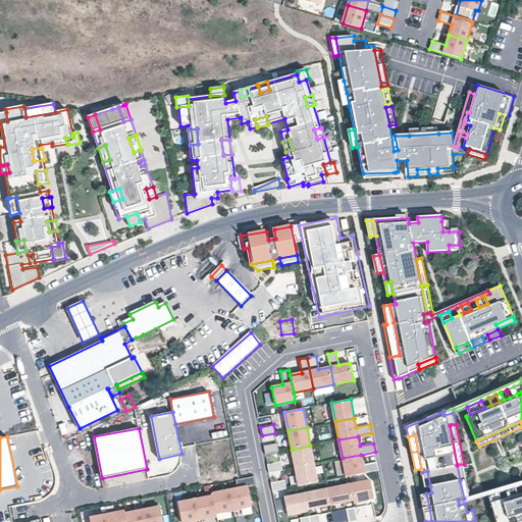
[(264,446),(265,455),(279,452),(277,444),(264,446)]
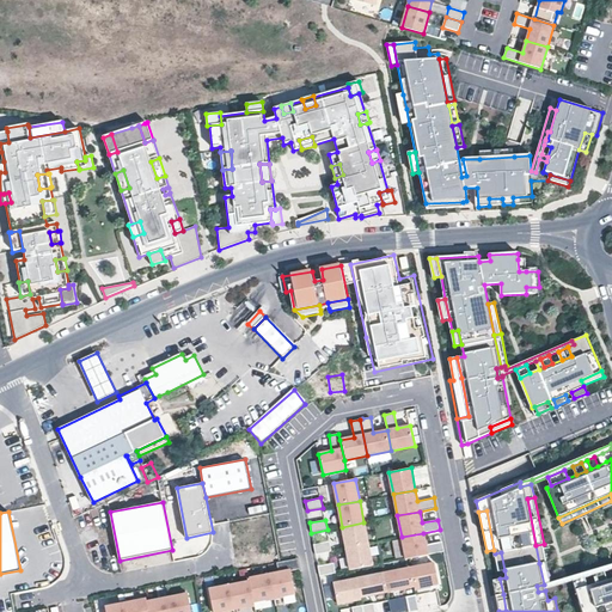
[(363,522),(342,527),(346,542),(347,549),(350,548),(368,544),(363,522)]
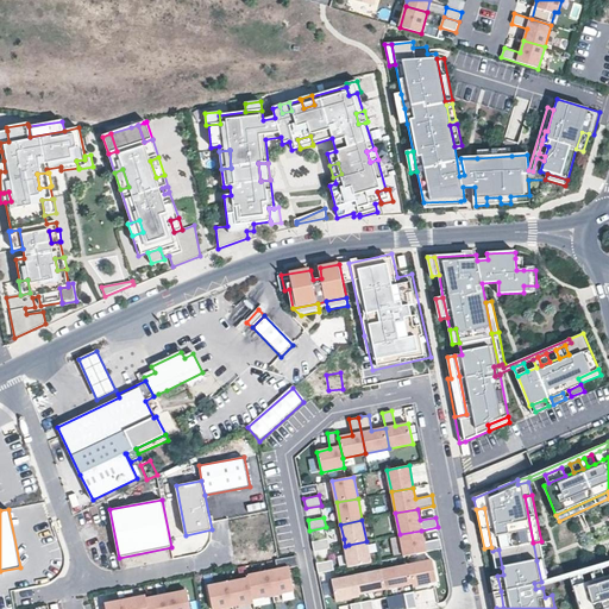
[(421,531),(400,534),(405,557),(443,548),(440,539),(424,542),(421,531)]
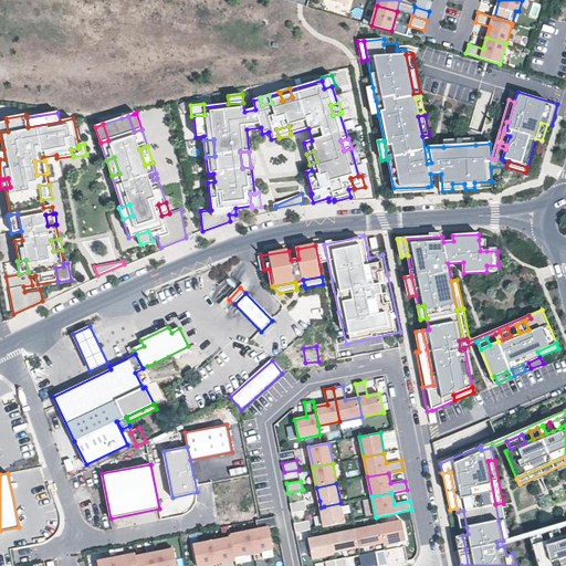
[(290,503),(292,513),(306,510),(305,501),(290,503)]
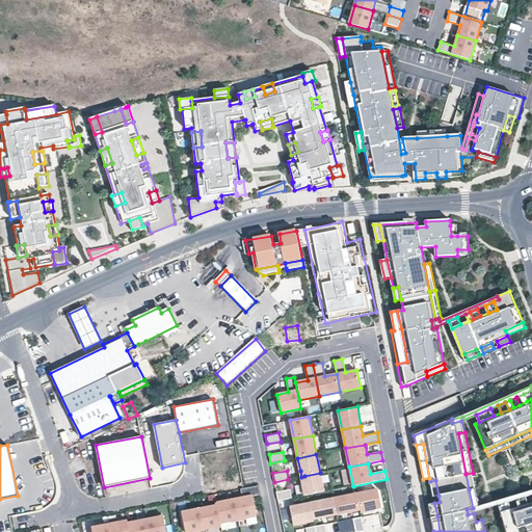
[(304,476),(301,477),(304,496),(323,491),(320,473),(304,476)]
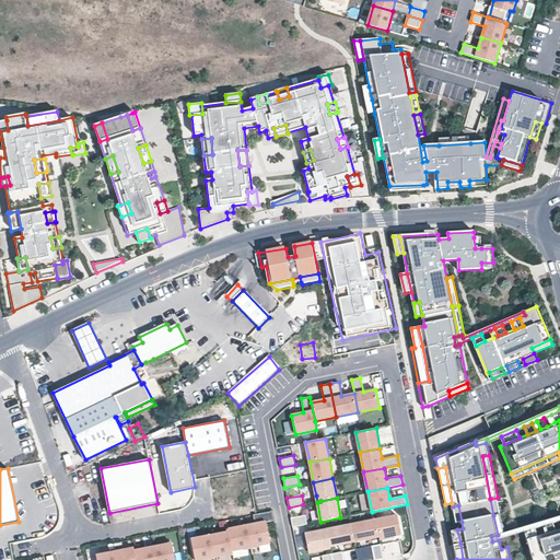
[(462,522),(458,505),(453,506),(452,508),(455,523),(462,522)]
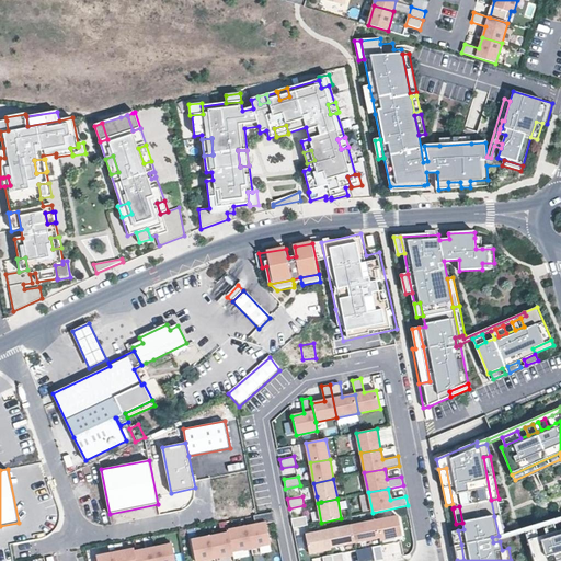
[(505,534),(502,515),(494,516),(499,536),(505,534)]
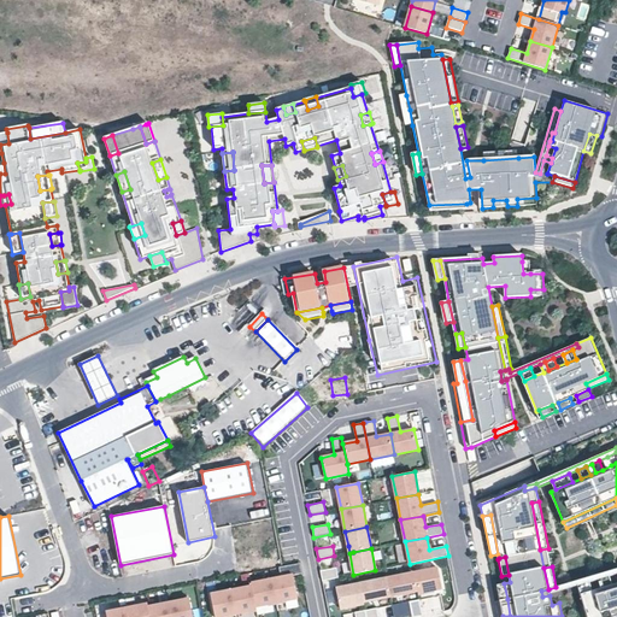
[(321,571),(323,581),(339,577),(336,568),(321,571)]
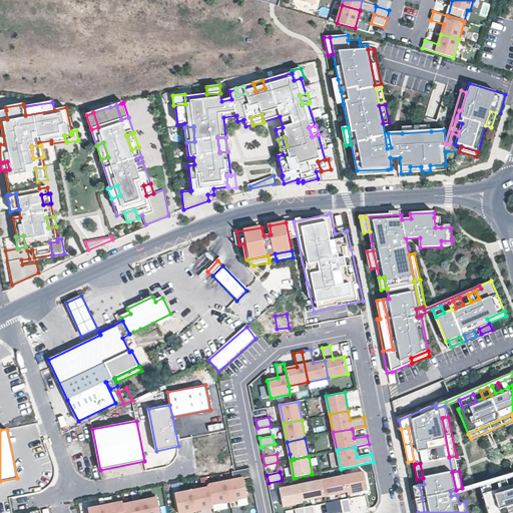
[(364,472),(345,476),(348,491),(348,493),(368,489),(364,472)]
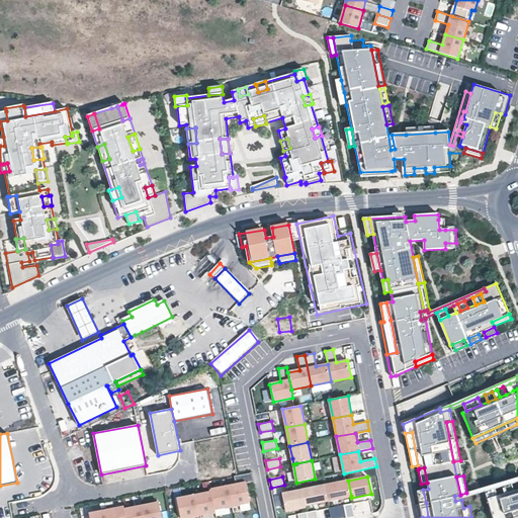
[(517,477),(484,488),(466,493),(460,495),(454,496),(455,501),(461,500),(461,498),(486,491),(495,488),(502,486),(511,483),(517,481),(517,477)]
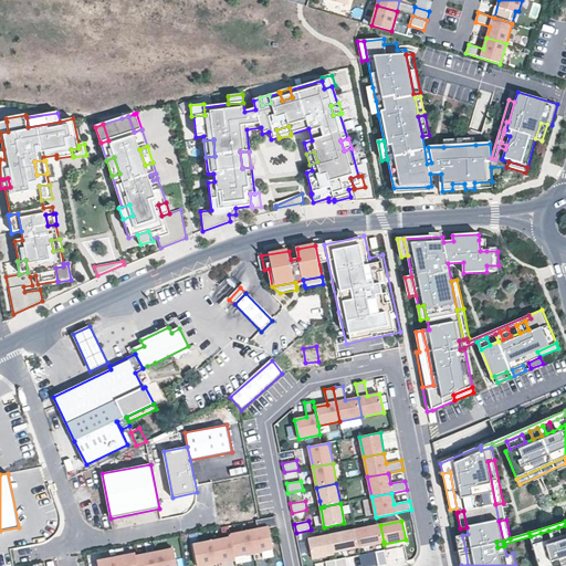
[(269,525),(250,530),(253,551),(273,547),(269,525)]
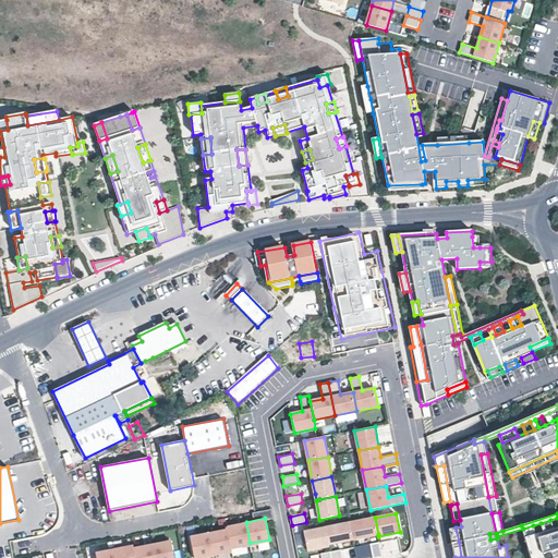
[(352,534),(353,540),(378,534),(375,518),(350,522),(352,534)]
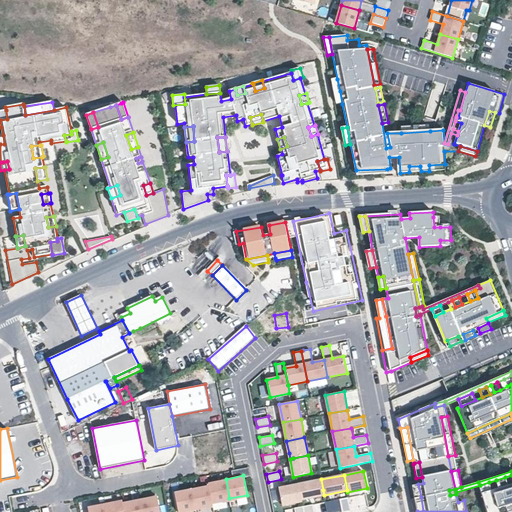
[(499,488),(507,485),(505,477),(496,480),(499,488)]
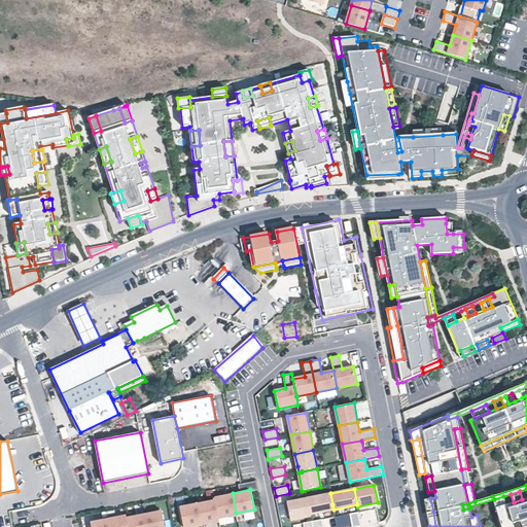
[(215,499),(218,517),(236,513),(233,493),(214,496),(215,499)]
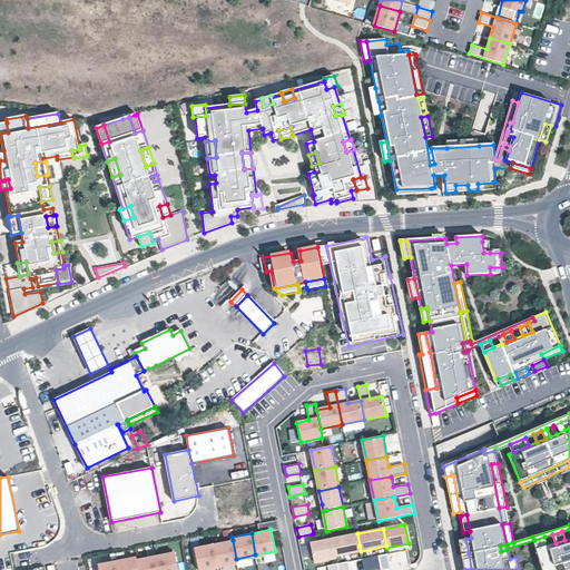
[(333,539),(336,556),(361,551),(360,546),(357,533),(333,539)]
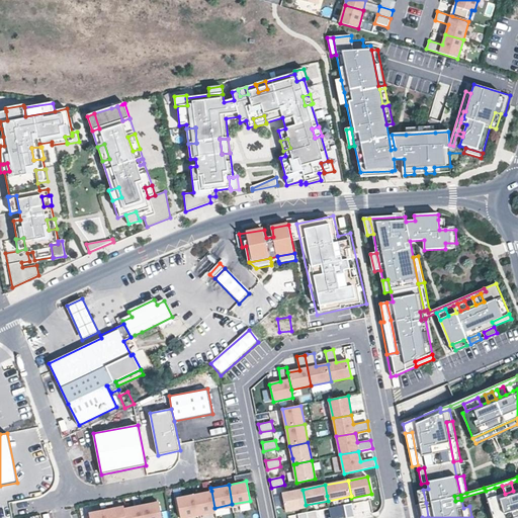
[(488,499),(497,496),(495,488),(486,491),(488,499)]
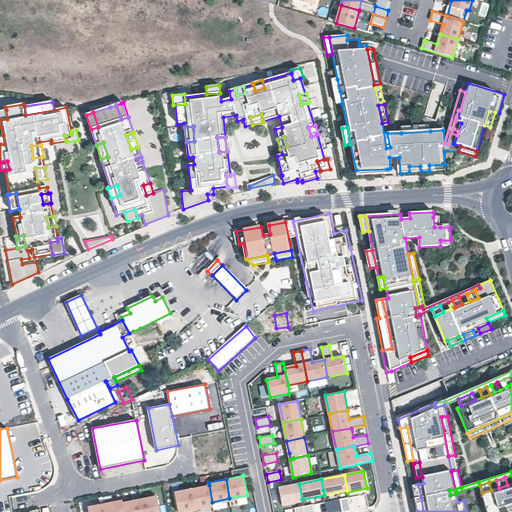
[(511,483),(507,485),(499,488),(482,493),(487,511),(508,511),(511,511),(511,483)]
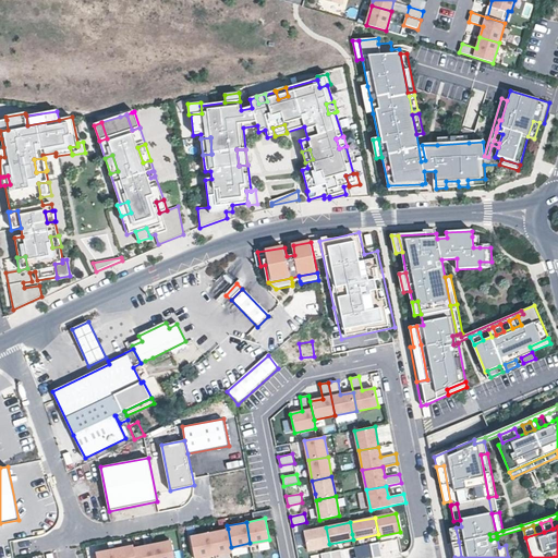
[(307,550),(329,546),(329,544),(326,528),(304,532),(307,550)]
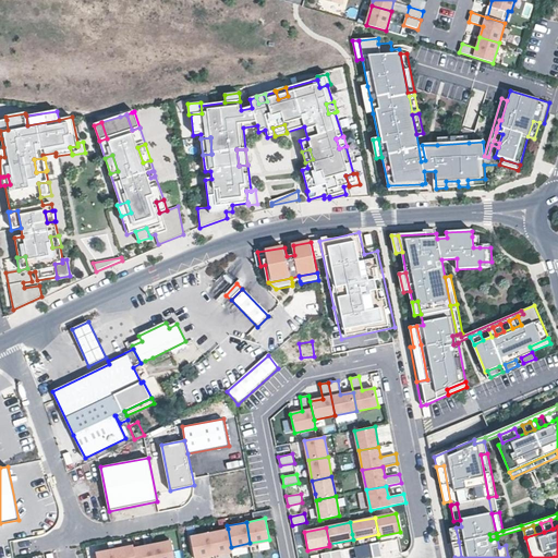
[(459,542),(456,528),(449,530),(452,543),(448,544),(450,557),(455,557),(461,557),(459,542)]
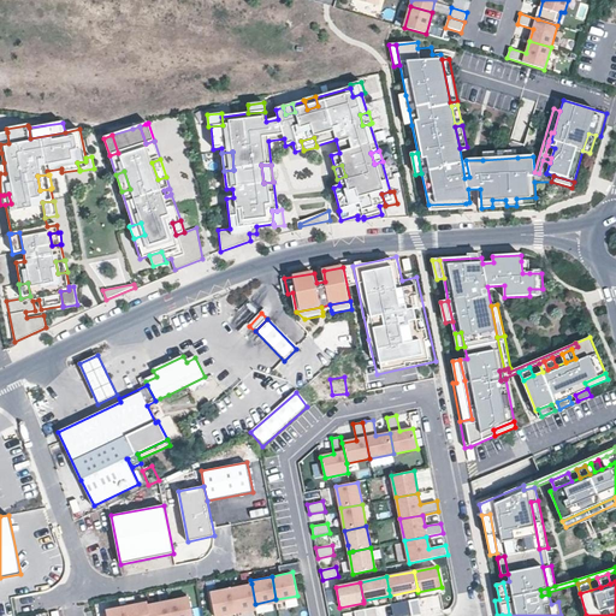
[(252,584),(231,587),(236,611),(256,606),(255,604),(252,584)]
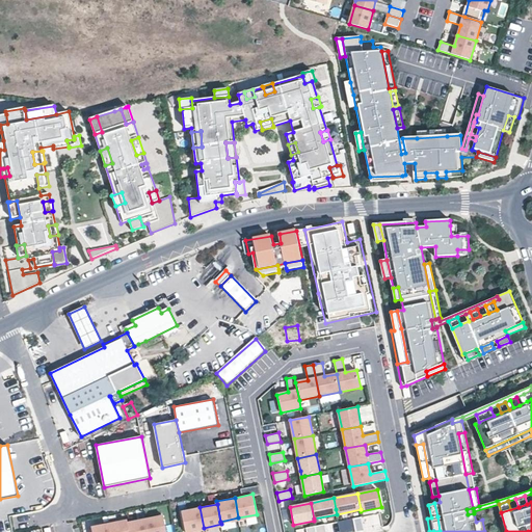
[(200,507),(181,511),(185,531),(204,528),(200,507)]
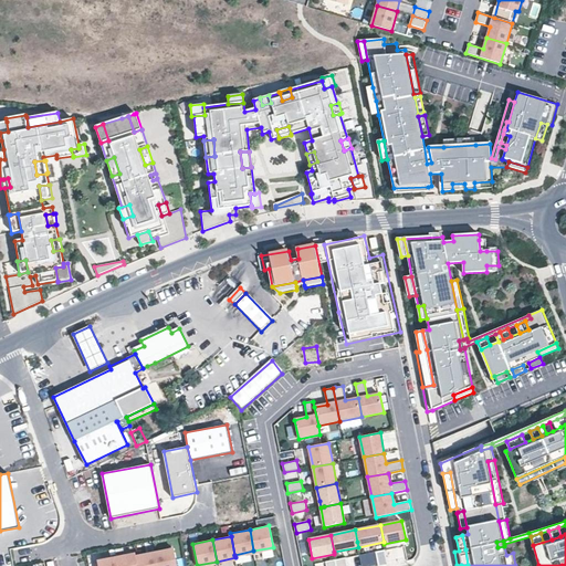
[(155,552),(157,565),(177,565),(174,547),(155,552)]
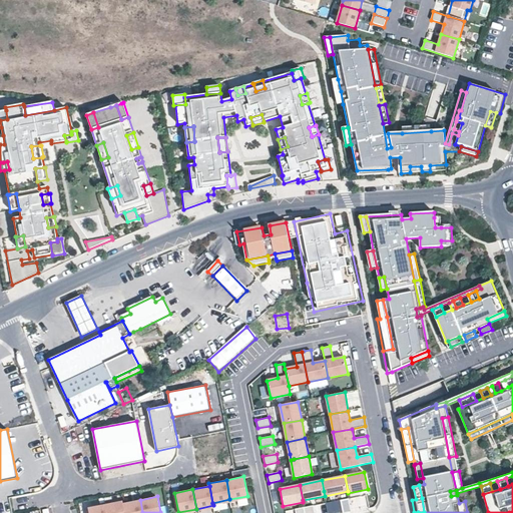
[(345,512),(352,512),(349,498),(341,500),(343,512),(345,512)]
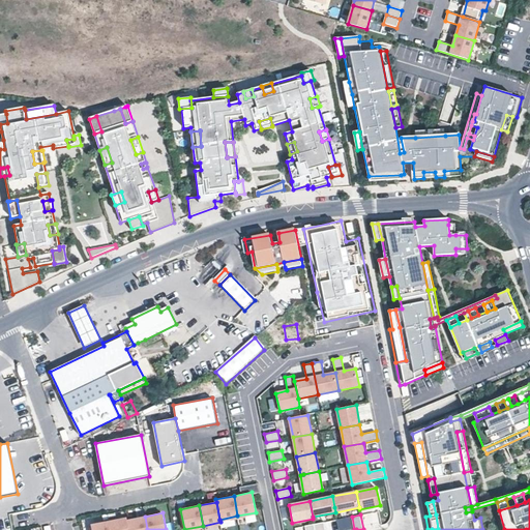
[(147,529),(145,517),(127,520),(128,529),(147,529)]
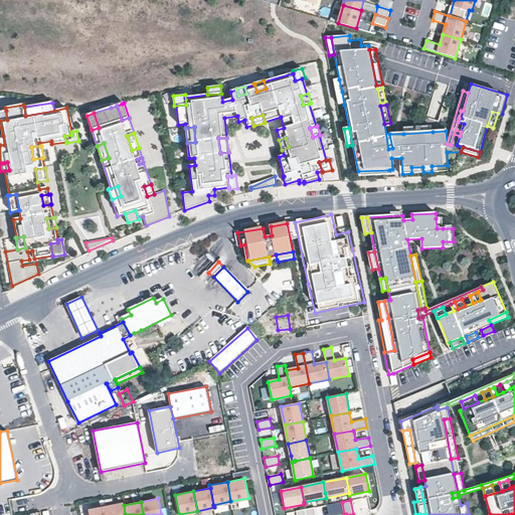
[(123,503),(106,506),(107,514),(125,514),(124,505),(123,503)]
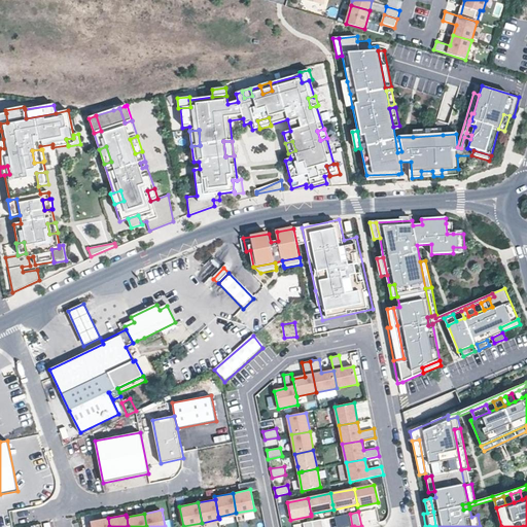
[(109,526),(108,518),(91,522),(92,526),(109,526)]
